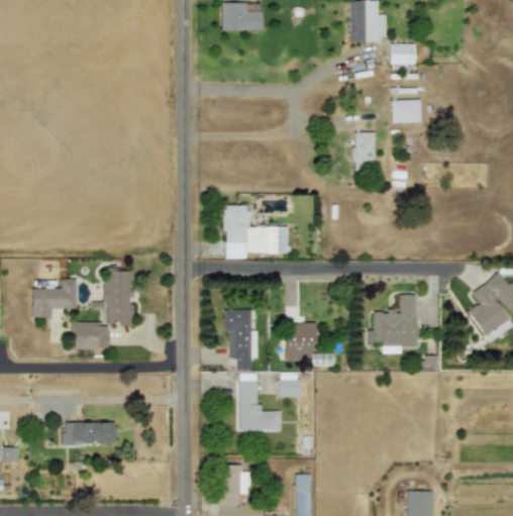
[(350,43),(379,42),(379,35),(386,35),(386,15),(378,15),(378,1),(350,1),(350,43)]
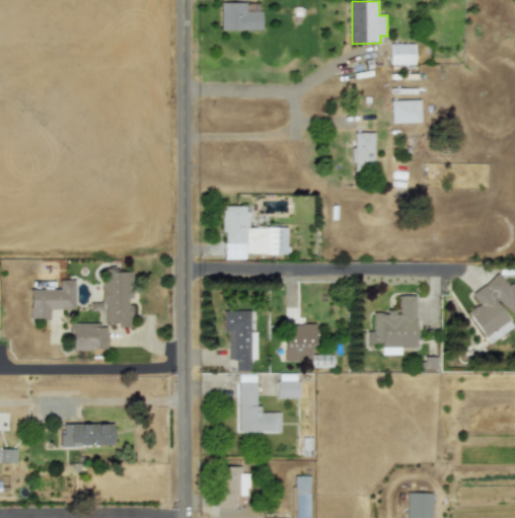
[(265,30),(265,12),(247,12),(247,3),(223,3),(223,30),(265,30)]
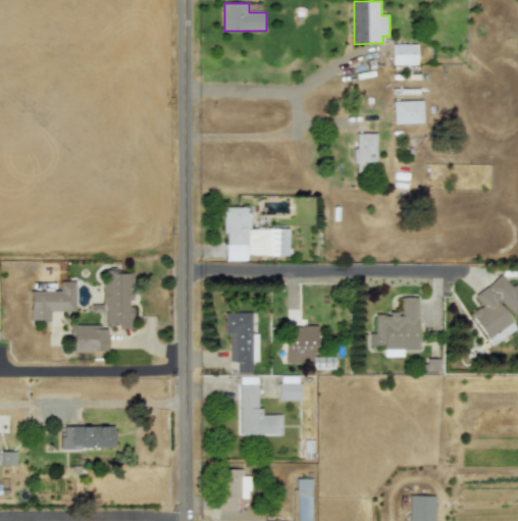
[(395,65),(419,65),(419,45),(395,45),(395,65)]
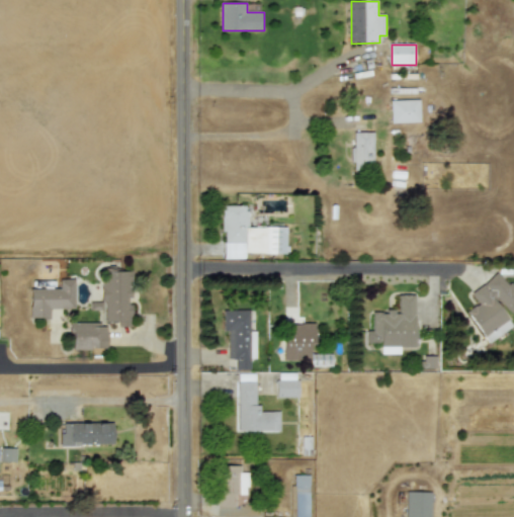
[(393,123),(422,123),(422,100),(393,101),(393,123)]
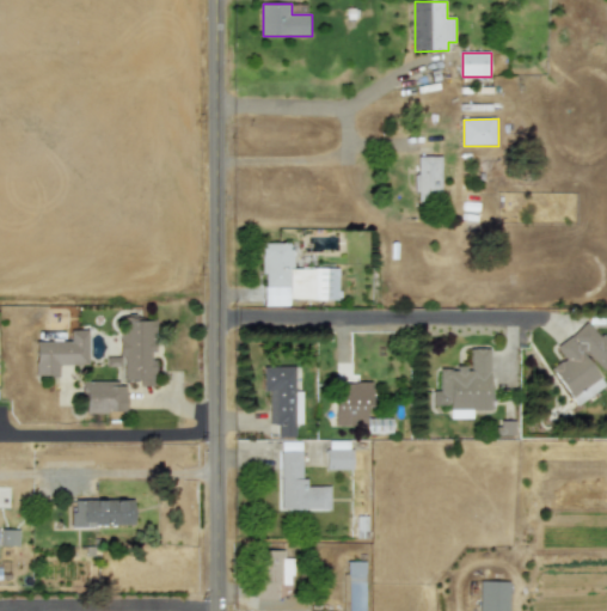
[(418,158),(420,202),(443,202),(443,157),(418,158)]
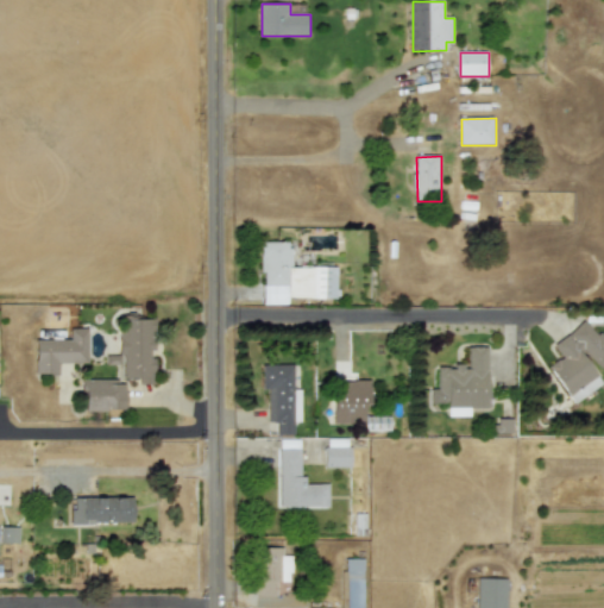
[(265,305),(290,305),(290,299),(339,299),(339,268),(313,268),(313,243),(264,244),(265,305)]
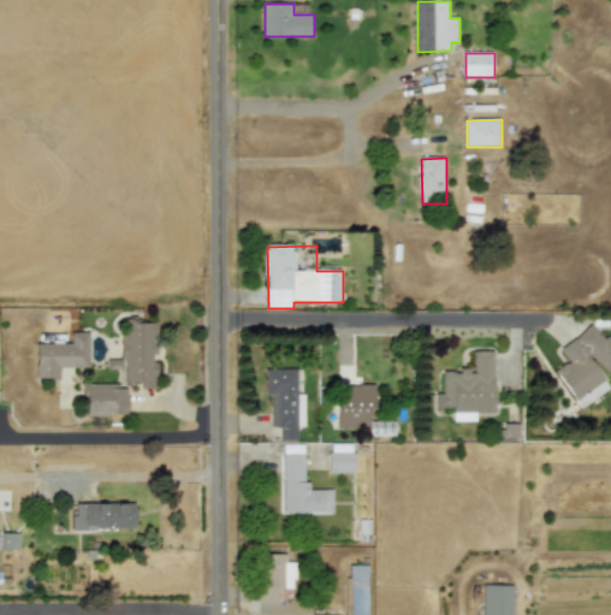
[(123,360),(110,360),(110,370),(126,370),(126,384),(143,384),(143,389),(159,389),(159,364),(156,364),(158,323),(123,323),(123,360)]
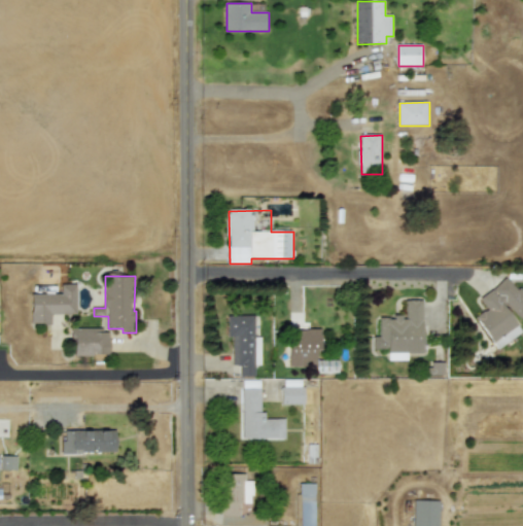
[(522,326),(518,319),(522,316),(522,290),(514,277),(482,297),(489,310),(478,317),(498,350),(522,336),(522,326)]
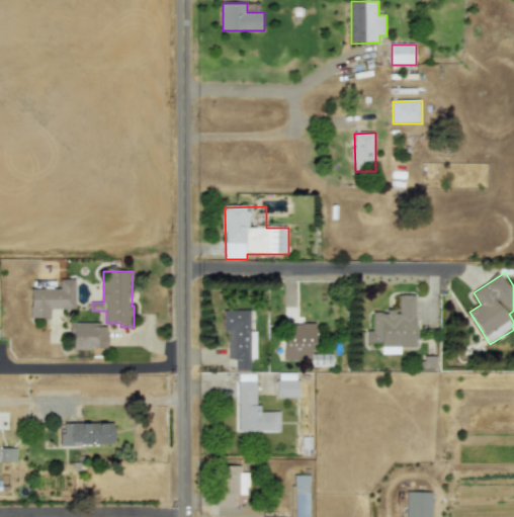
[(77,280),(62,280),(61,290),(32,289),(31,319),(51,319),(51,310),(76,310),(77,280)]
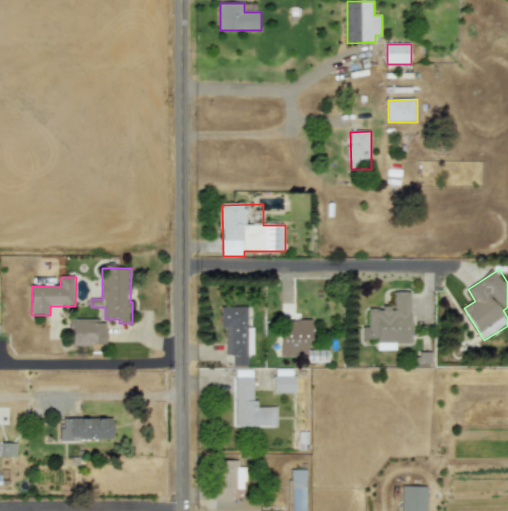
[(413,292),(396,292),(396,309),(370,309),(370,328),(364,328),(364,340),(379,340),(379,351),(397,351),(397,344),(413,344),(413,292)]
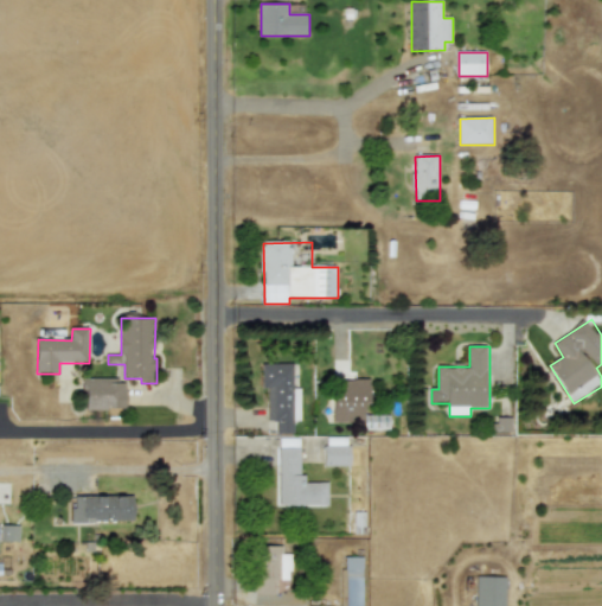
[(279,433),(296,433),(294,364),(264,365),(264,389),(269,389),(270,421),(279,421),(279,433)]
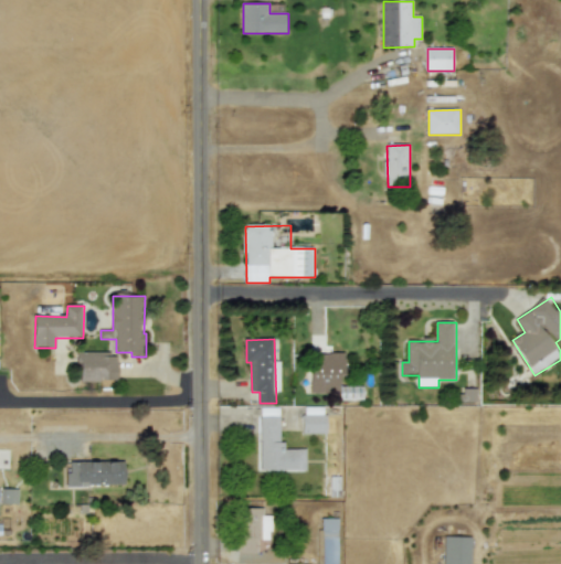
[(81,353),(81,382),(119,382),(118,353),(81,353)]
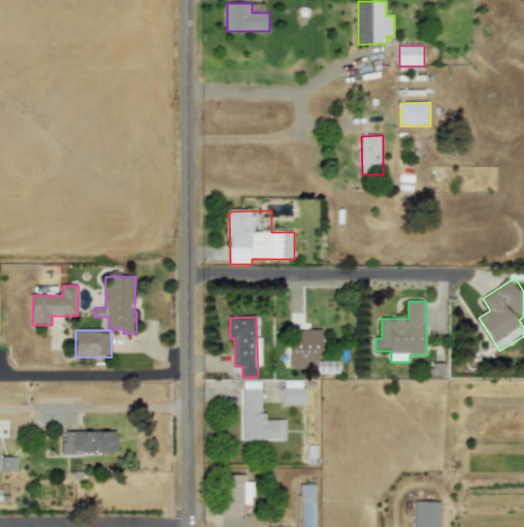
[(322,330),(290,331),(292,368),(324,367),(322,330)]
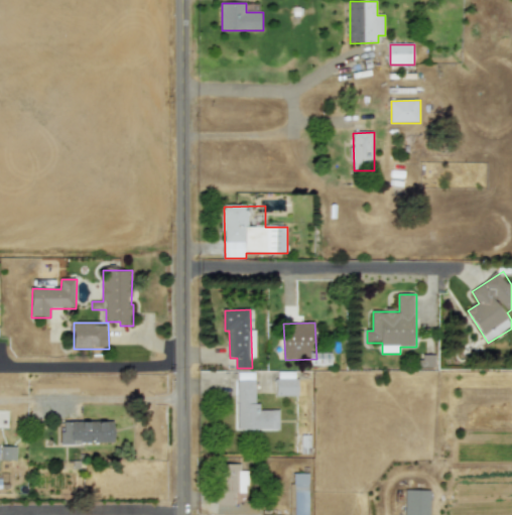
[(278,397),(299,396),(298,372),(278,372),(278,397)]
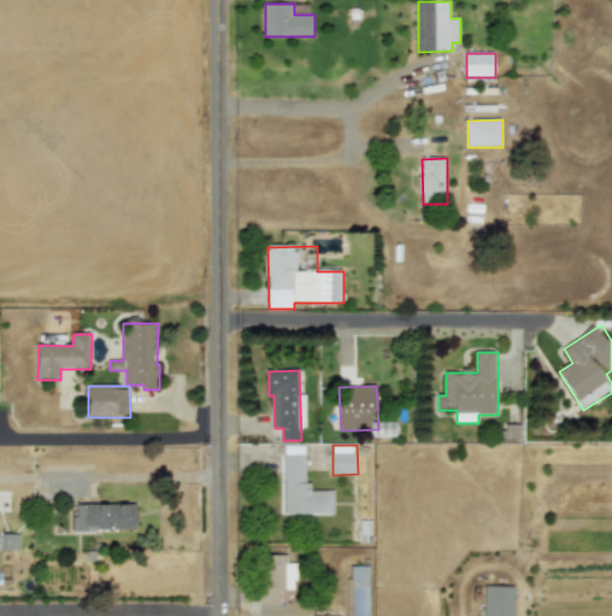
[(309,446),(286,446),(287,515),(337,515),(337,491),(309,491),(309,446)]
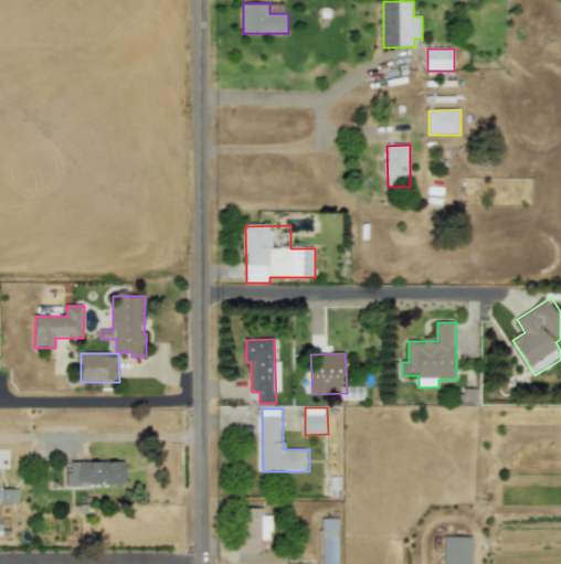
[(126,486),(126,461),(69,463),(70,486),(126,486)]
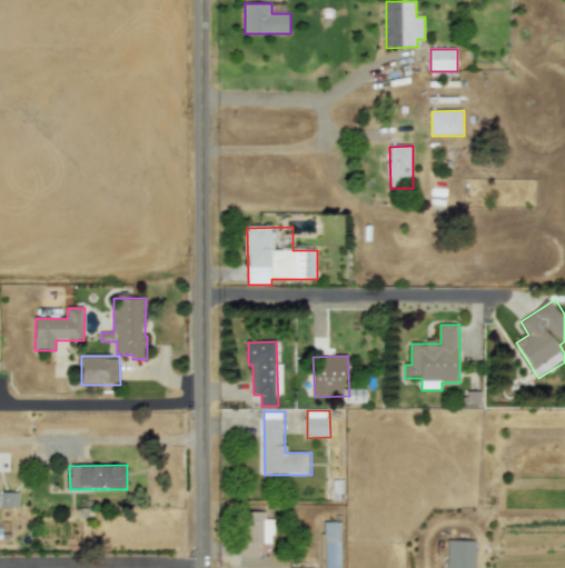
[(6,508),(20,508),(20,494),(7,492),(6,508)]
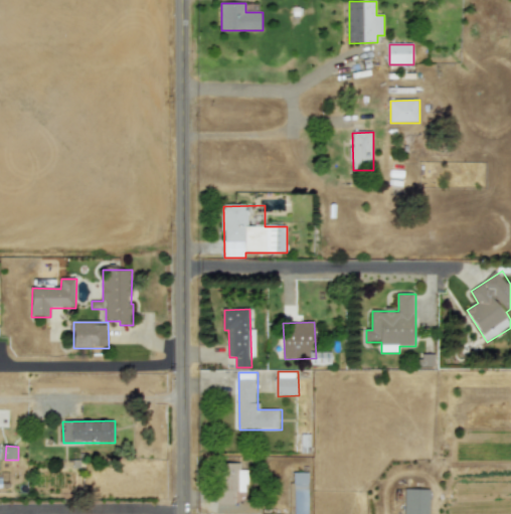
[(218,505),(238,505),(239,464),(218,464),(218,505)]
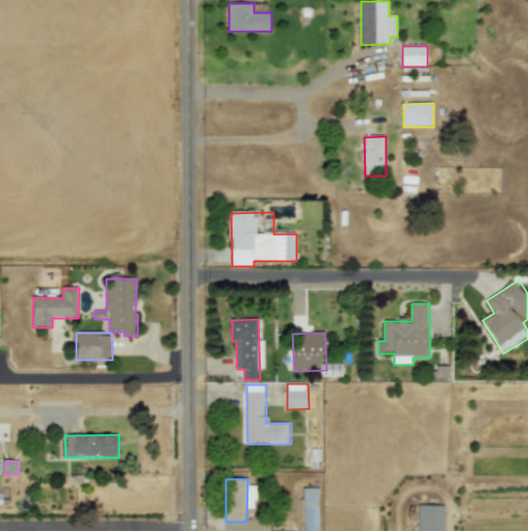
[(320,530),(321,488),(305,488),(305,530),(320,530)]
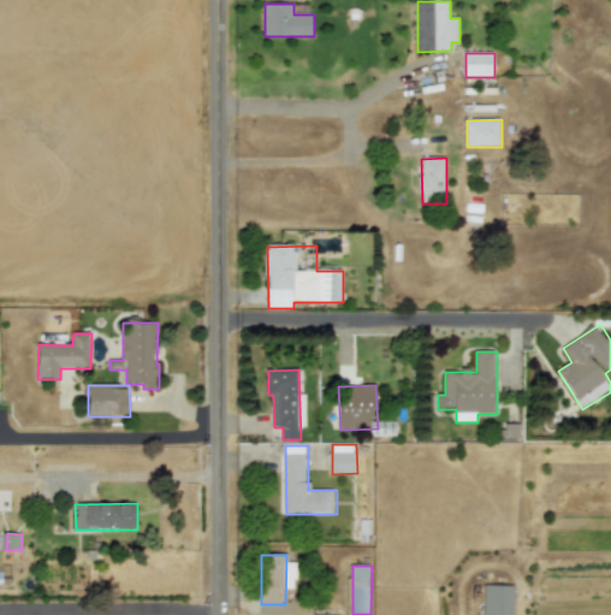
[(515,614),(516,586),(486,586),(485,614),(515,614)]
